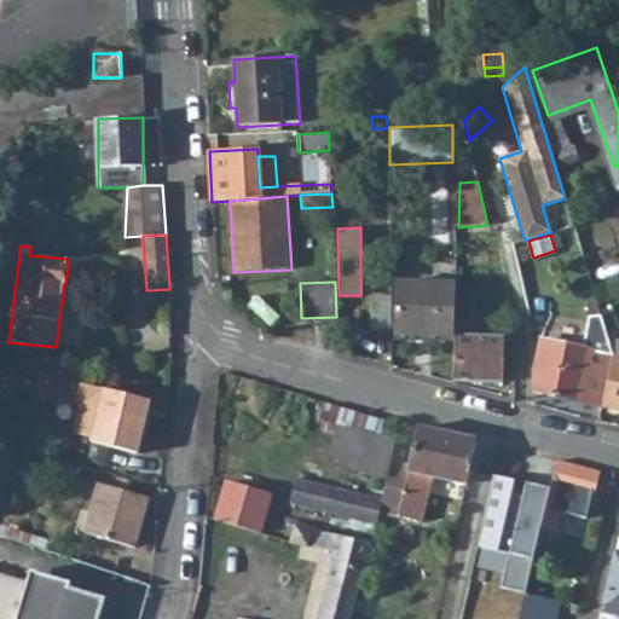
[(394,335),(453,336),(456,284),(395,282),(394,335)]
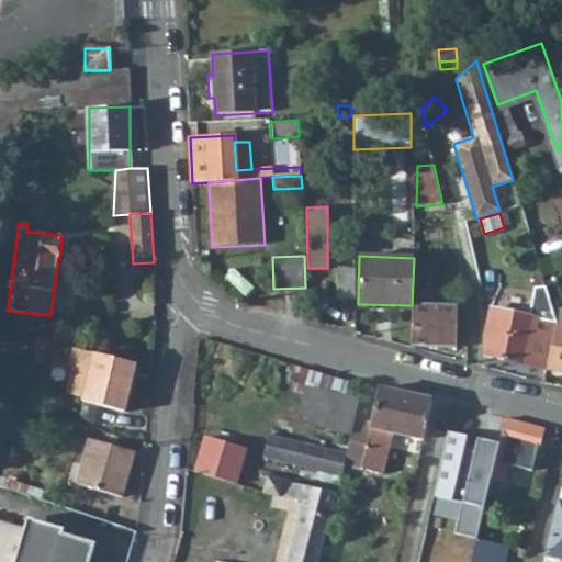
[(339,269),(339,300),(355,300),(355,269),(339,269)]
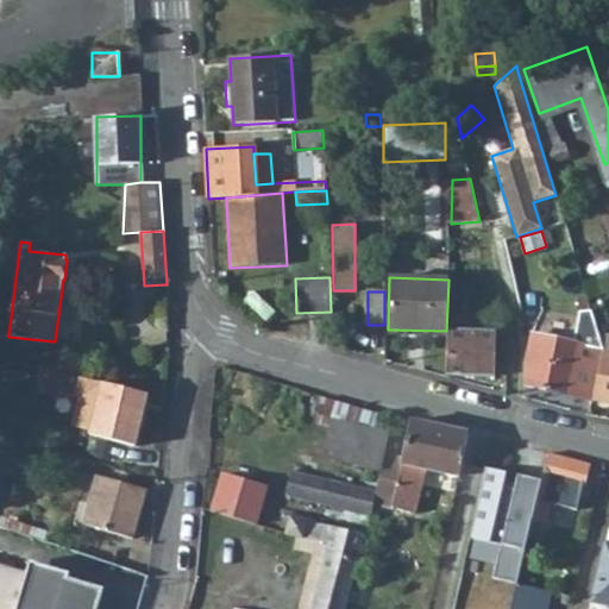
[(496,332),(446,331),(445,375),(495,377),(496,332)]
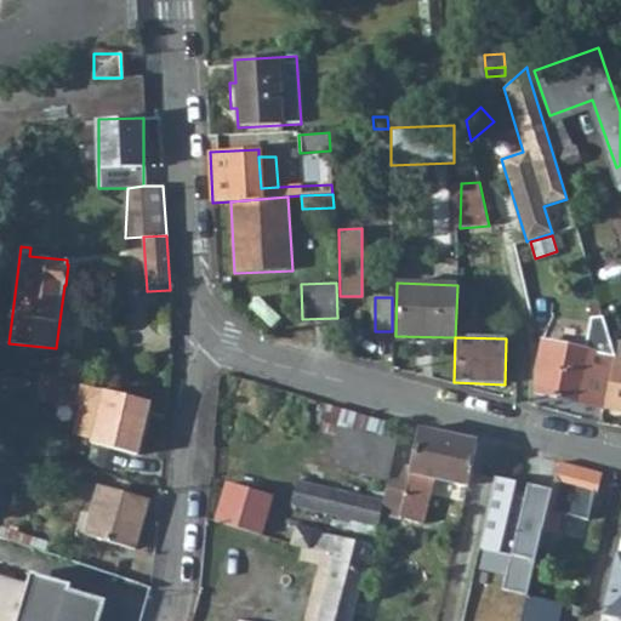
[(531,392),(604,406),(614,357),(542,342),(531,392)]
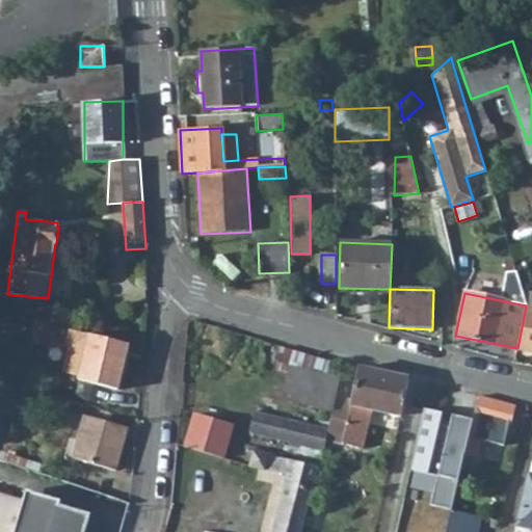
[(531,309),(528,308),(520,348),(531,350),(531,309)]
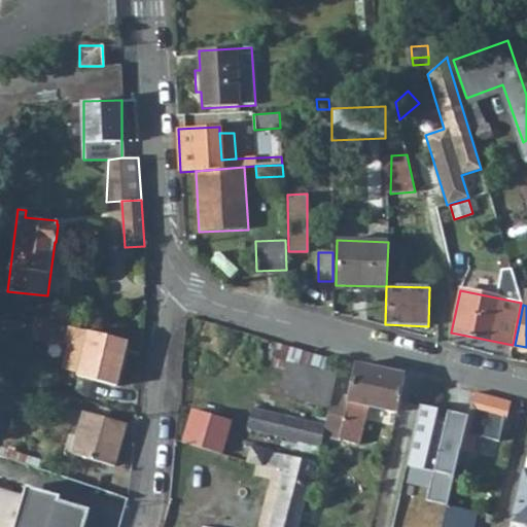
[(200,320),(189,317),(185,322),(184,332),(194,334),(199,329),(200,320)]
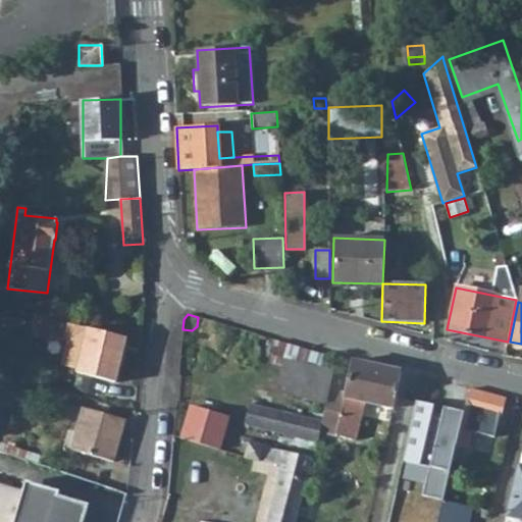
[(44,317),(40,331),(64,337),(68,323),(44,317)]
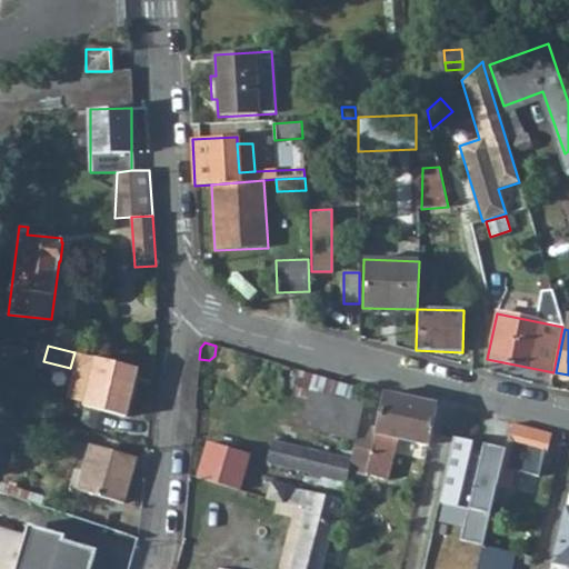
[(86,400),(85,406),(127,416),(138,368),(96,357),(90,383),(86,400)]
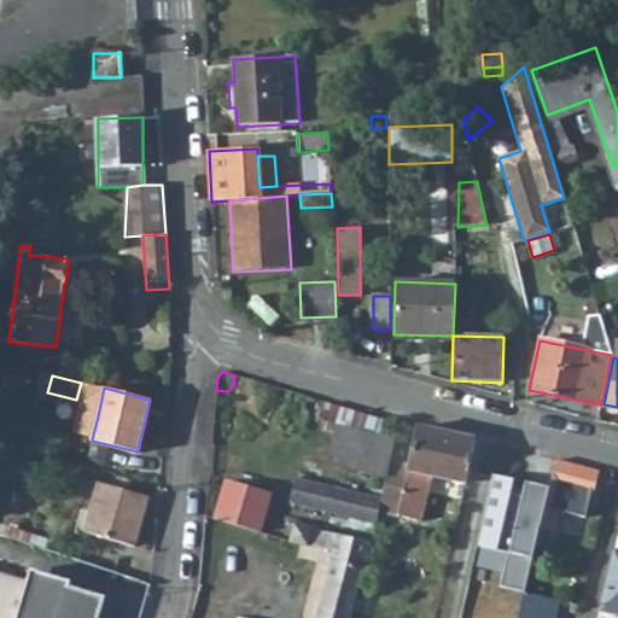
[(383,419),(327,402),(319,430),(337,433),(328,465),(384,478),(394,439),(378,436),(383,419)]
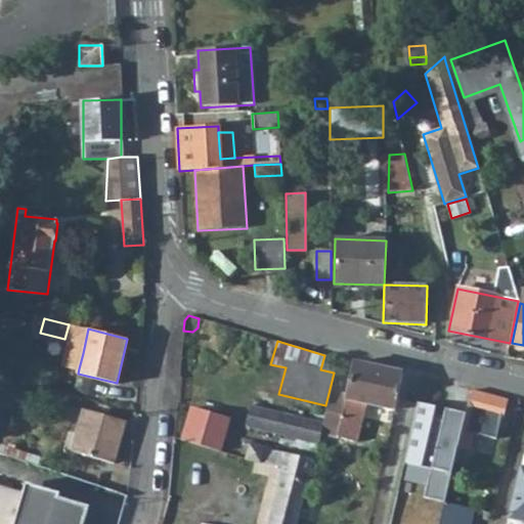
[(73,351),(69,365),(79,368),(83,353),(73,351)]
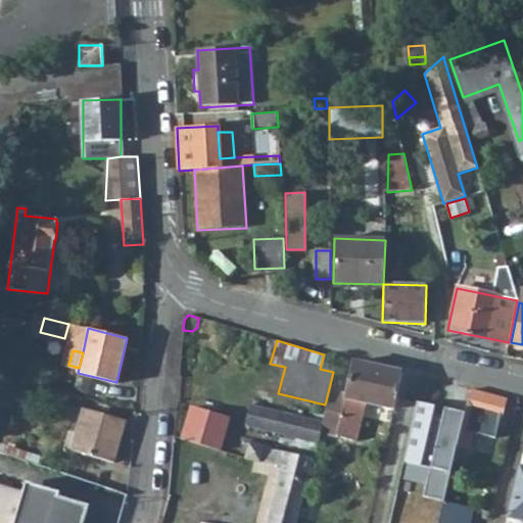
[(402,371),(354,360),(346,393),(332,390),(323,422),(321,433),(336,437),(337,435),(358,440),(364,416),(391,422),(402,371)]
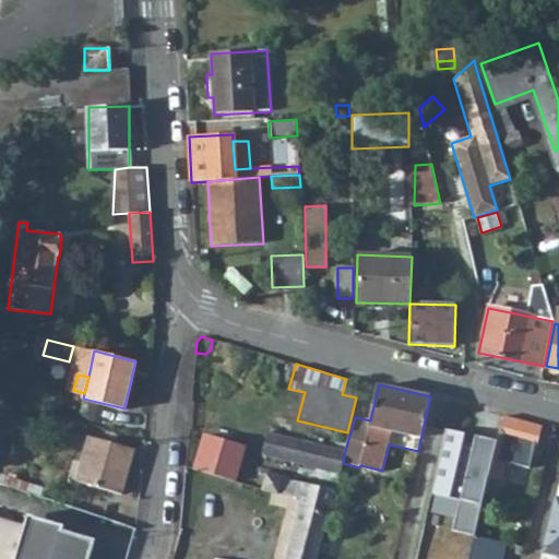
[(539,426),(503,416),(497,440),(488,477),(501,480),(511,441),(534,448),(539,426)]
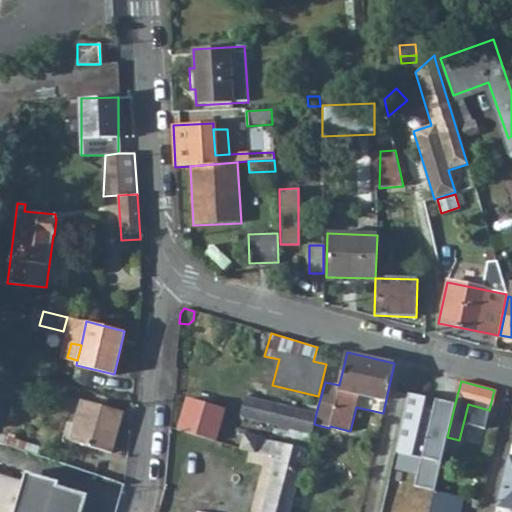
[(455,403),(405,393),(393,452),(418,459),(412,486),(434,490),(447,437),(455,403)]
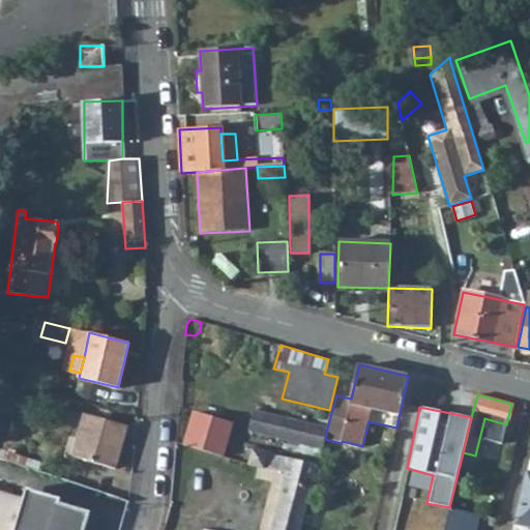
[(327,428),(256,410),(251,432),(322,449),(325,439),(327,428)]
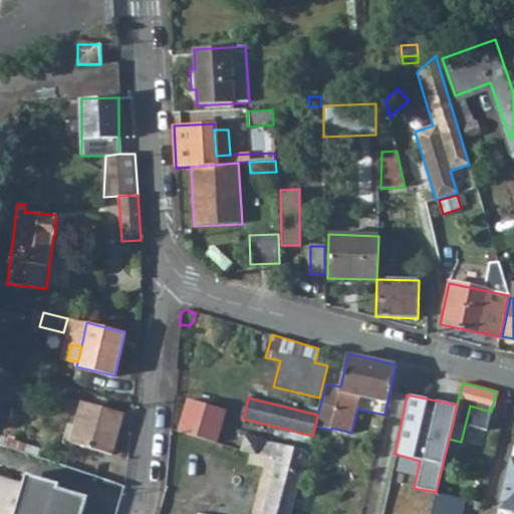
[(224,411),(189,400),(179,432),(214,442),(224,411)]
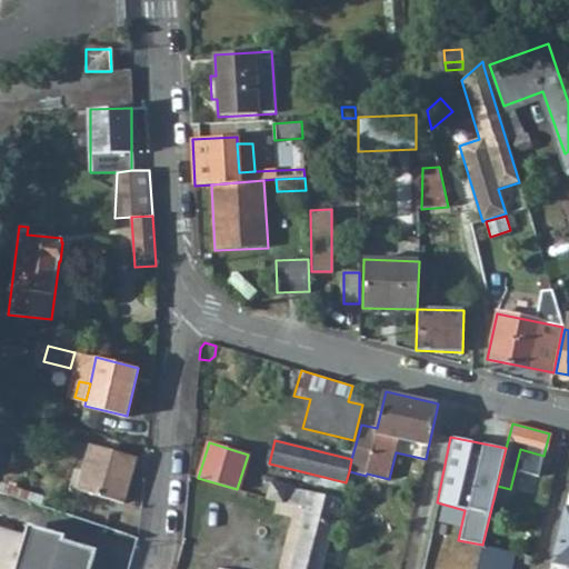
[(90,443),(78,490),(123,502),(137,457),(90,443)]
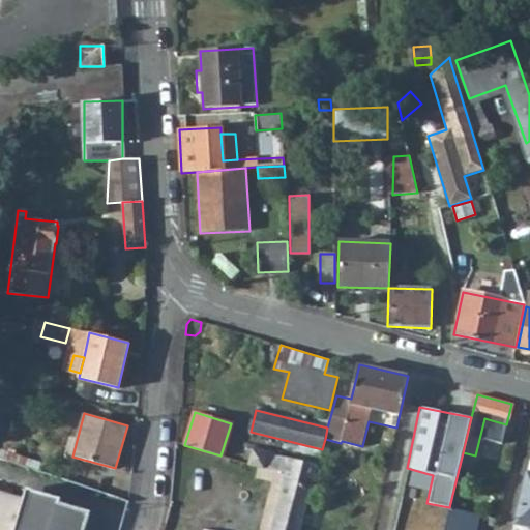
[(267,453),(252,449),(249,459),(247,464),(263,468),(264,466),(267,453)]
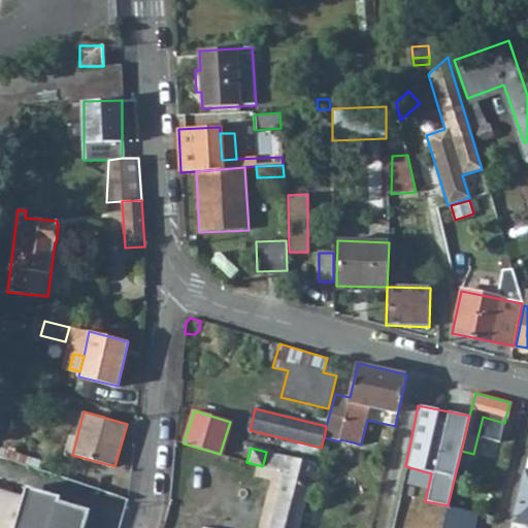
[(284,456),(266,452),(263,464),(281,469),(284,456)]
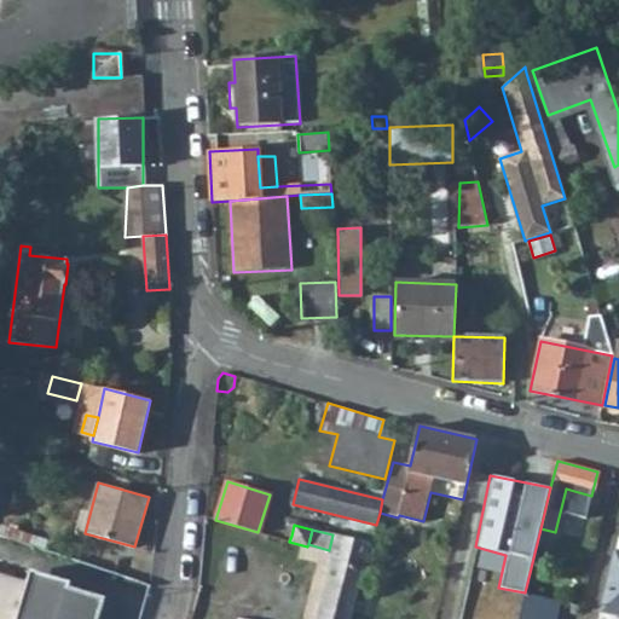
[(350,618),(370,544),(333,534),(329,550),(334,551),(331,562),(333,562),(317,618),(350,618)]
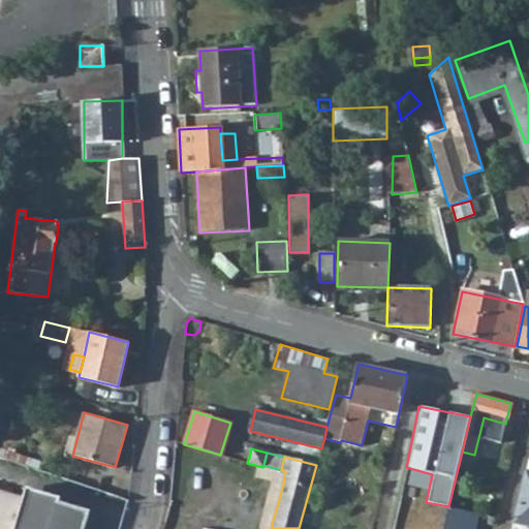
[(528,470),(527,470),(515,522),(528,525),(528,470)]
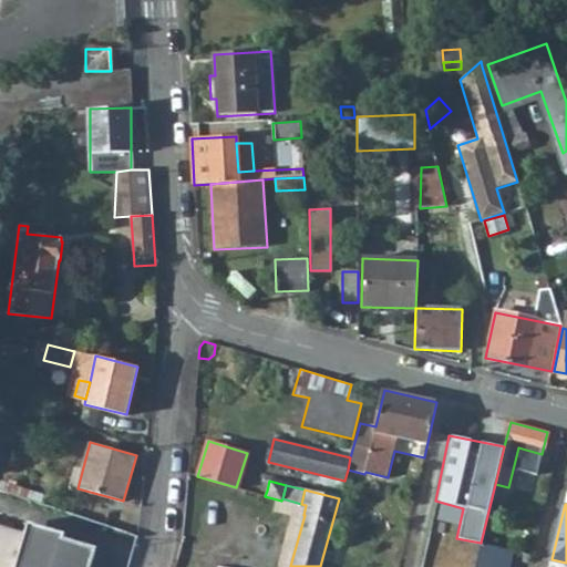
[(0,525),(0,566),(89,566),(95,547),(26,527),(24,533),(0,525)]
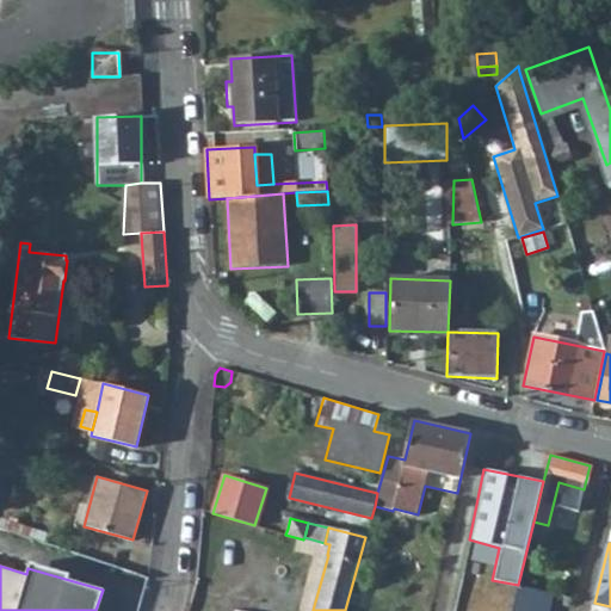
[(548,610),(553,593),(518,585),(512,610),(548,610)]
